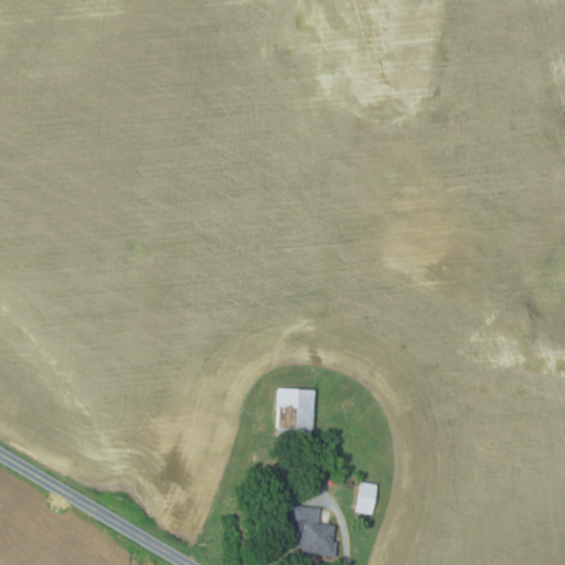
[(313,435),(277,434),(279,388),(315,390),(313,435)]
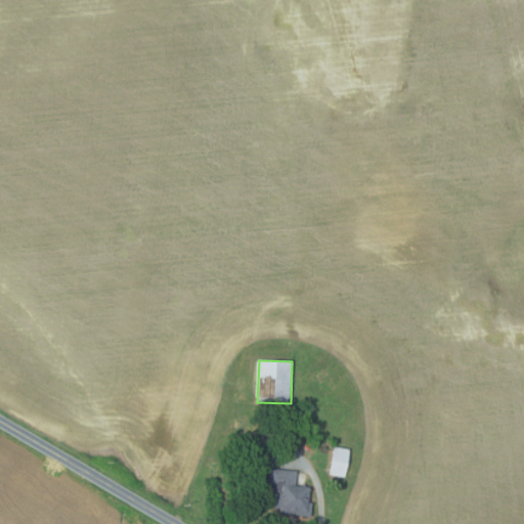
[(345,477),(330,474),(336,446),(351,449),(345,477)]
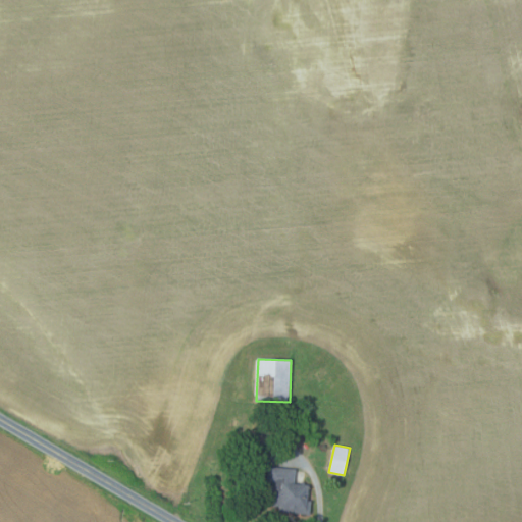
[(310,514),(281,512),(281,508),(270,507),(272,483),(267,483),(268,467),(297,469),(296,484),(309,485),(308,502),(311,502),(310,514)]
